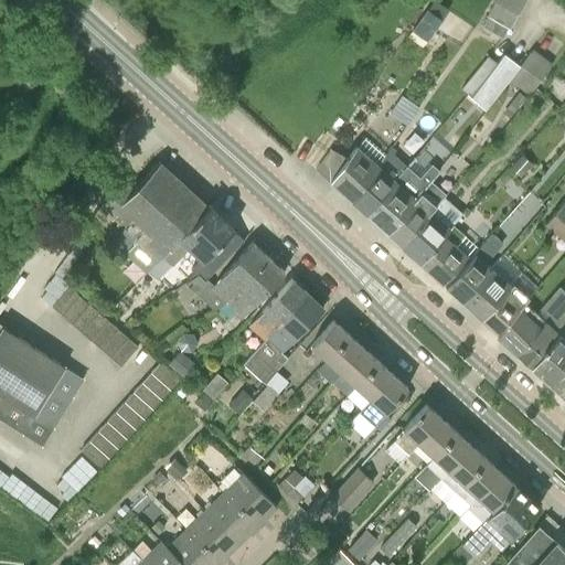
[(518,12),(493,0),(486,16),(488,17),(482,27),(502,38),(508,28),(510,29),(518,12)]
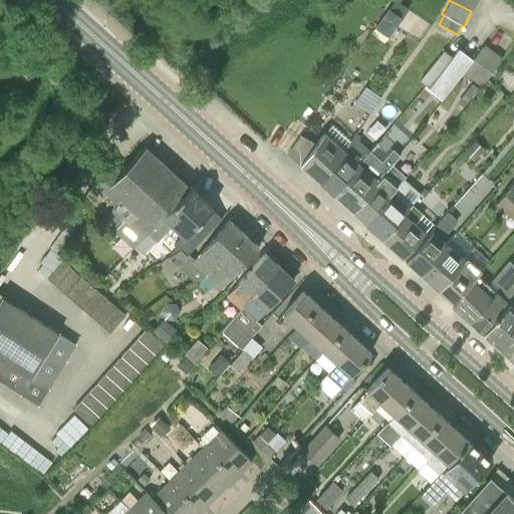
[(449,0),(471,11),(472,12),(479,0),(449,0)]
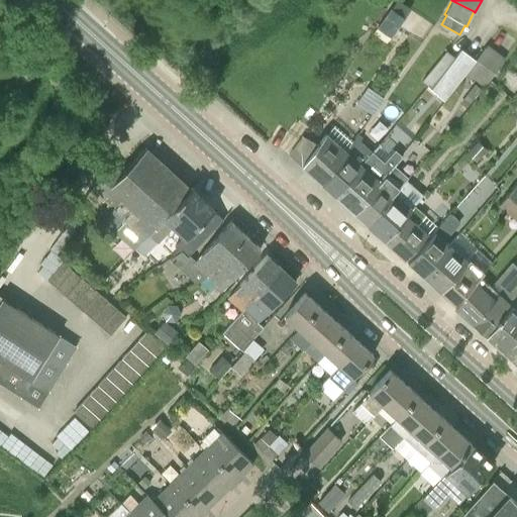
[(391,9),(378,27),(392,37),(404,18),(391,9)]
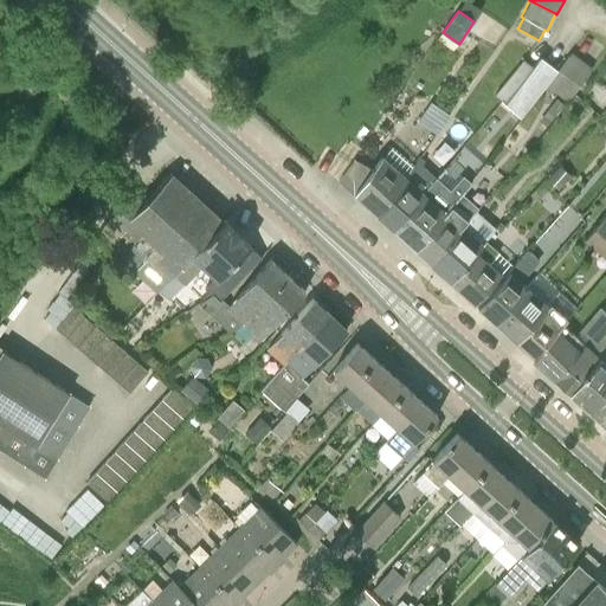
[(572,55),(549,85),(568,100),(590,69),(572,55)]
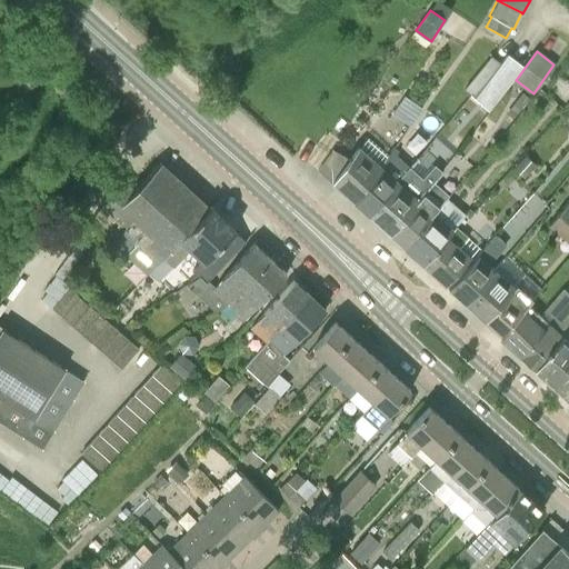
[(476,96),(500,65),(491,58),(467,88),(476,96)]
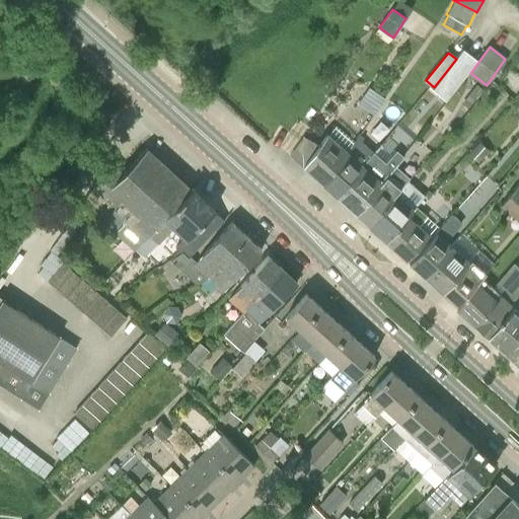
[(456,59),(434,87),(443,93),(465,65),(456,59)]
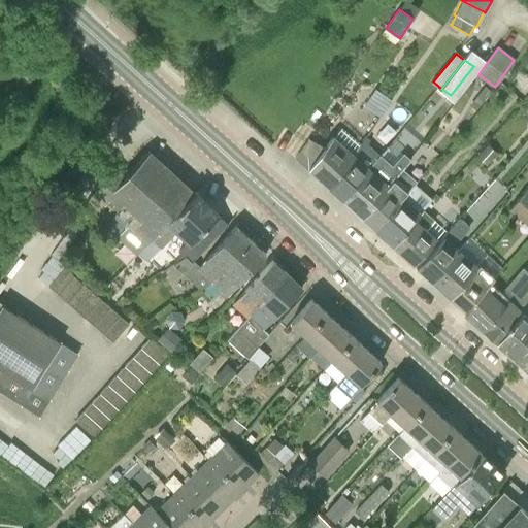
[(485,87),(469,106),(475,111),(491,92),(485,87)]
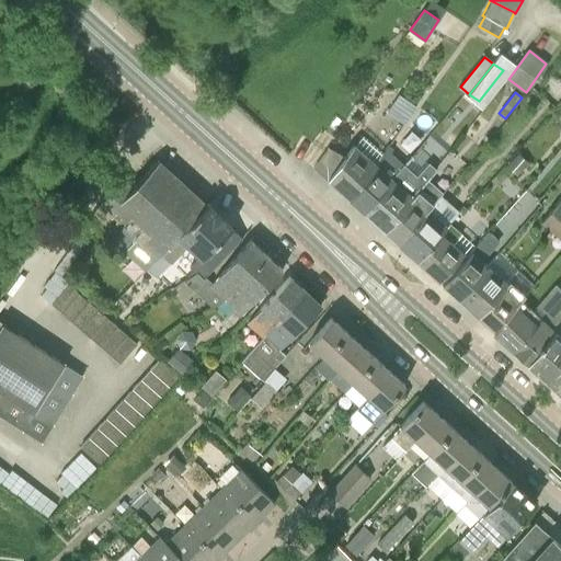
[(405,124),(416,107),(399,95),(388,112),(405,124)]
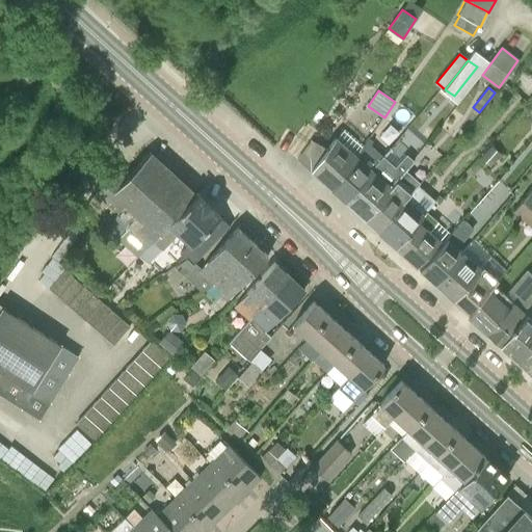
[(392,117),(405,127),(419,107),(405,99),(402,105),(400,104),(392,117)]
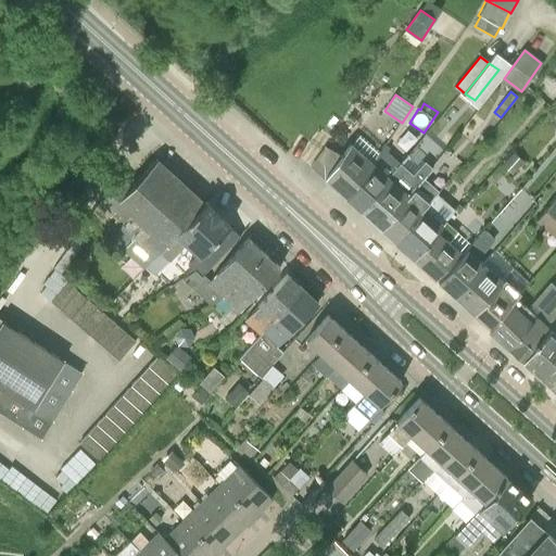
[(346,199),(359,211),(401,163),(392,155),(395,151),(387,143),(373,162),(373,163),(374,163),(346,199)]
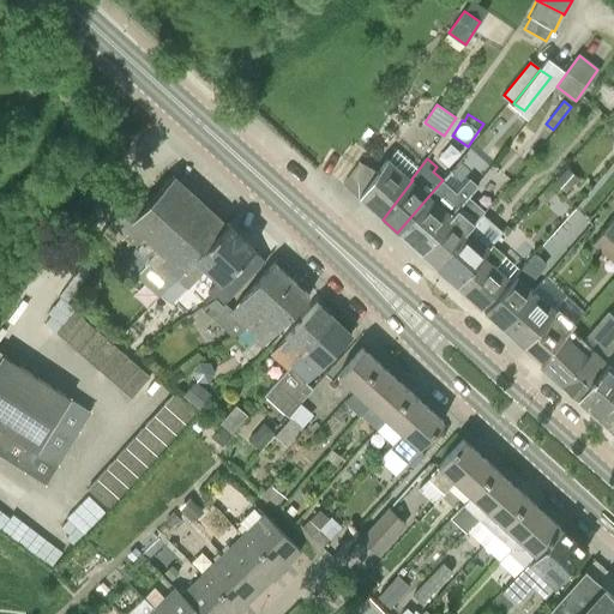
[(411,180),(411,179),(389,160),(377,174),(360,162),(357,166),(343,185),(360,199),(383,220),(413,180),(411,180)]
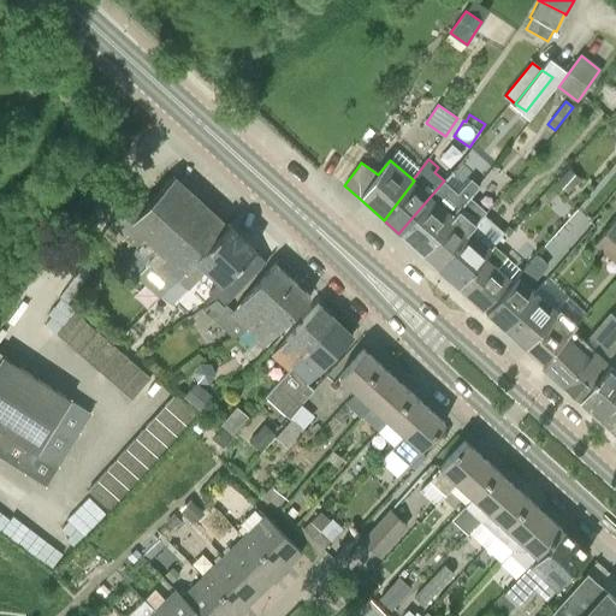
[(398,234),(424,256),(472,194),(471,194),(478,185),(455,166),(444,181),(398,234)]
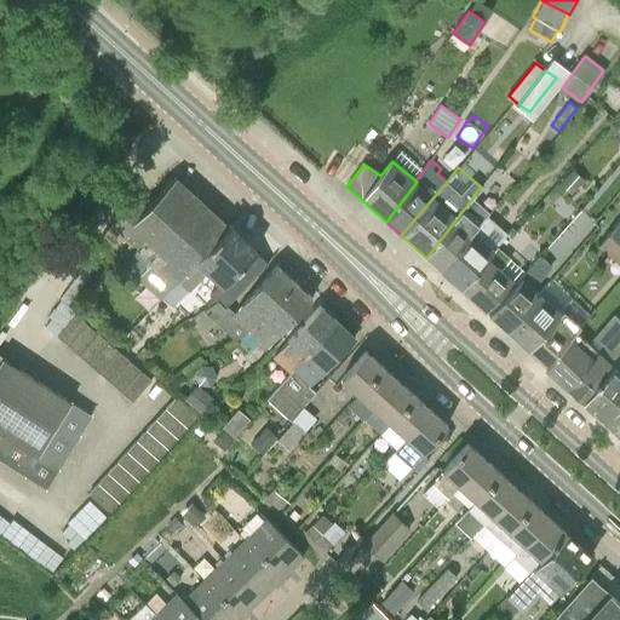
[(584,179),(573,168),(561,183),(572,194),(584,179)]
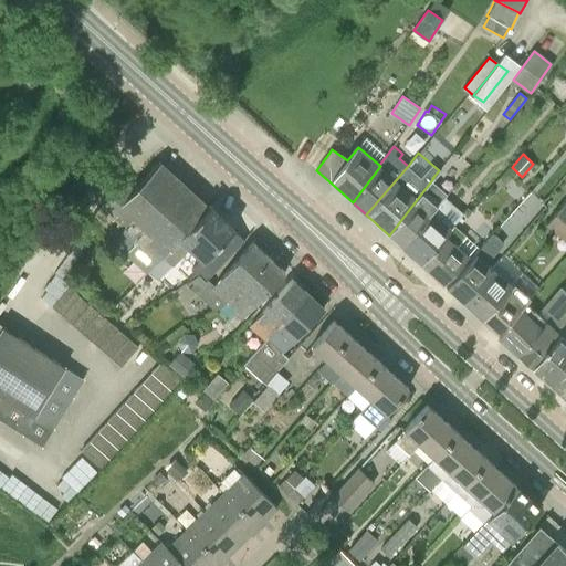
[(159,163),(144,179),(135,190),(124,179),(98,207),(158,261),(163,257),(208,207),(159,163)]
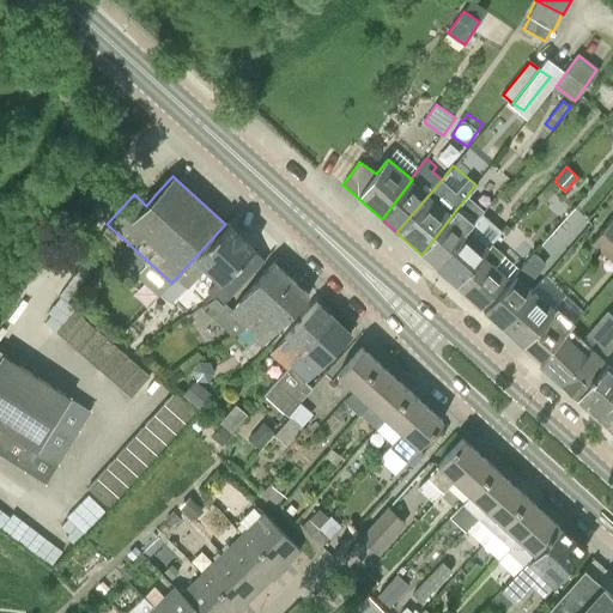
[(480,202),(469,193),(422,255),(436,268),(468,230),(462,224),(480,202)]
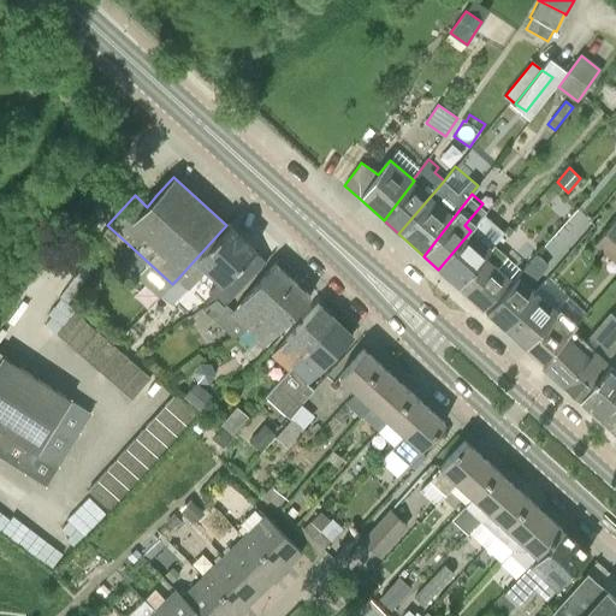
[(471,231),(438,270),(458,288),(495,244),(493,244),(504,232),(485,215),(471,231)]
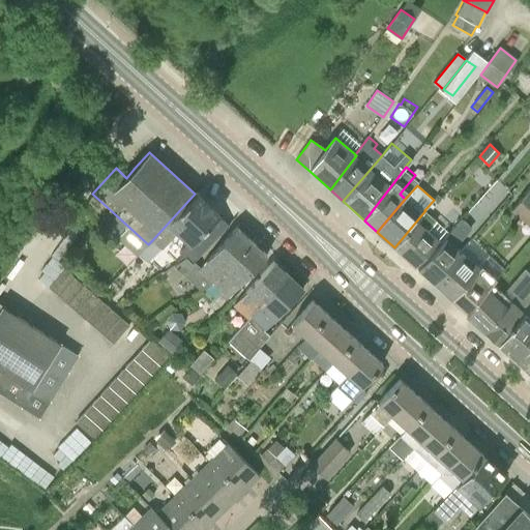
[(529,188),(520,200),(529,208),(529,188)]
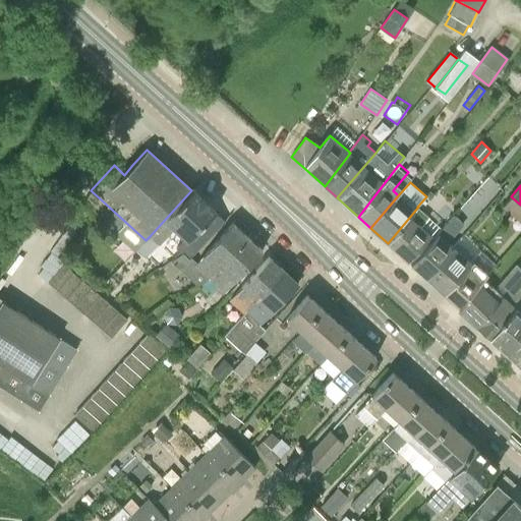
[(207,239),(206,238),(197,229),(216,210),(209,204),(209,203),(201,195),(200,195),(193,189),(191,190),(150,236),(159,245),(174,230),(185,240),(177,247),(183,253),(188,258),(207,239)]
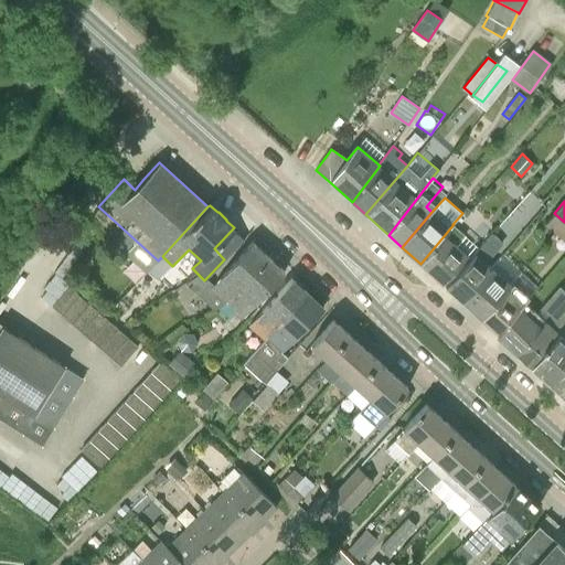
[(564,222),(554,213),(547,222),(564,235),(564,222)]
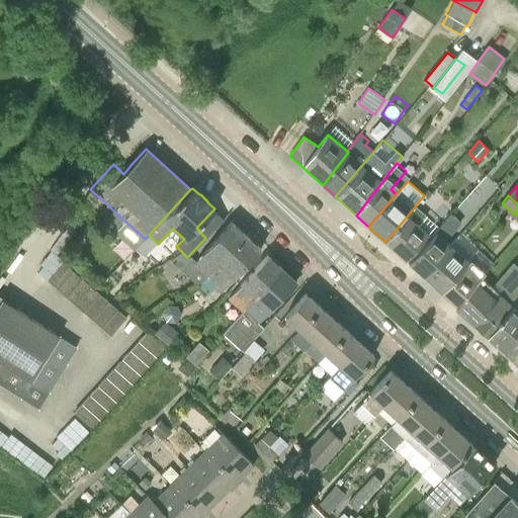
[(439,228),(416,205),(385,242),(406,260),(419,245),(427,235),(430,238),(439,228)]
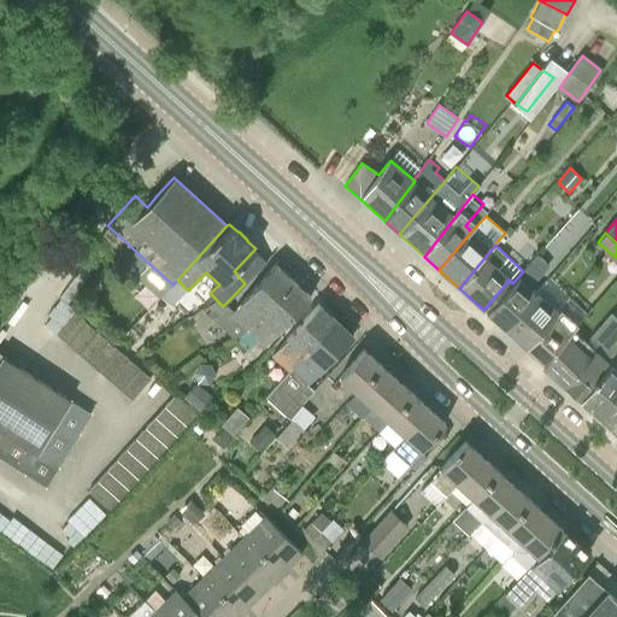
[(486,312),(504,329),(536,293),(532,289),(548,269),(546,266),(548,264),(538,256),(523,271),(512,283),(486,312)]
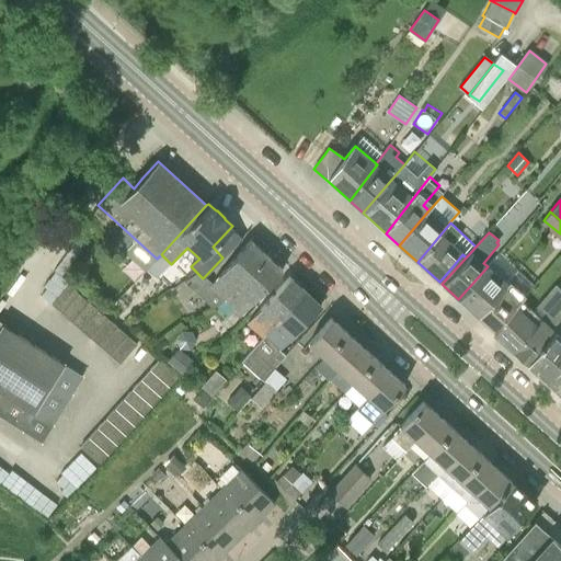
[(250,240),(209,285),(203,278),(197,273),(185,281),(216,308),(225,302),(267,255),(250,240)]
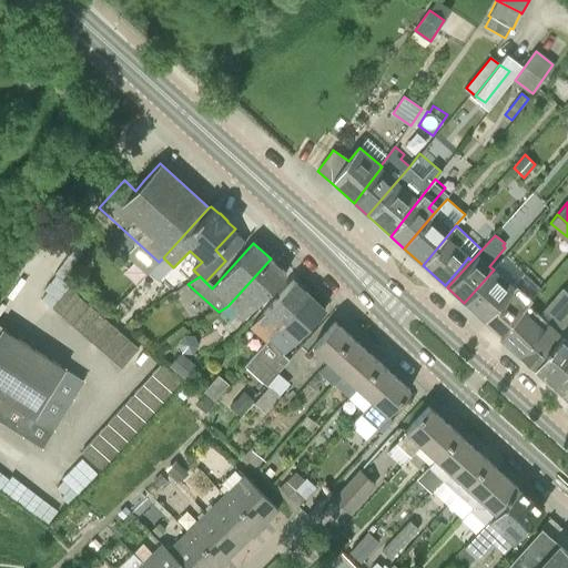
[(243,320),(272,290),(286,274),(271,259),(227,306),(219,312),(230,321),(237,314),(243,320)]
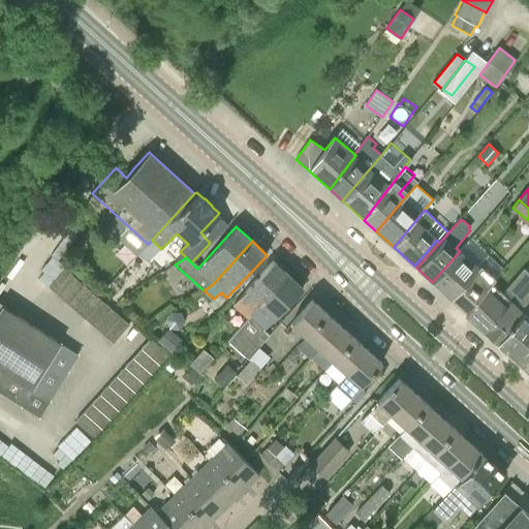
[(432,282),(450,299),(478,268),(460,251),(432,282)]
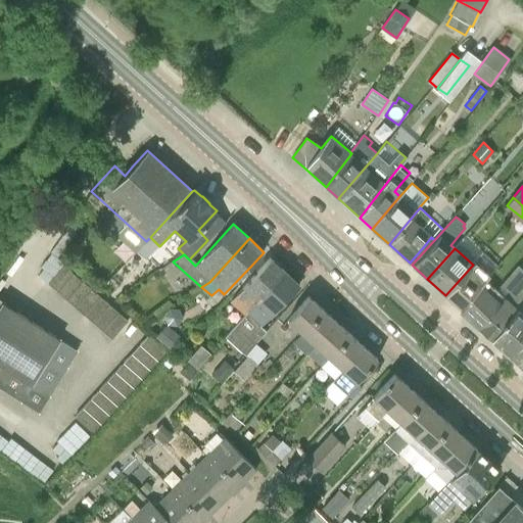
[(233,299),(247,313),(285,271),(270,257),(233,299)]
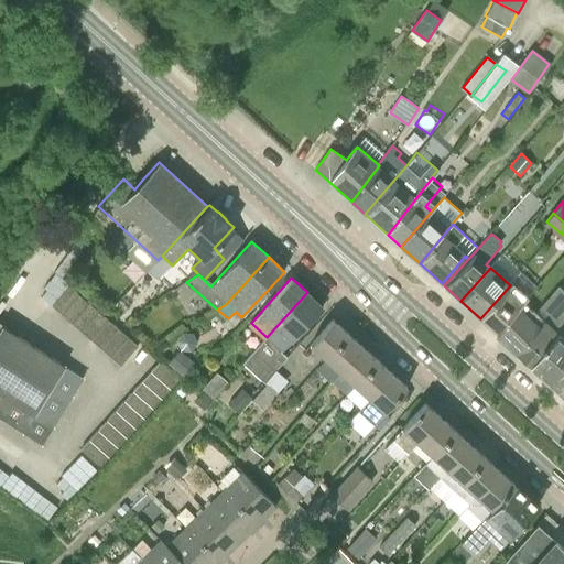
[(480,318),(498,334),(524,303),(529,297),(512,282),(510,285),(480,318)]
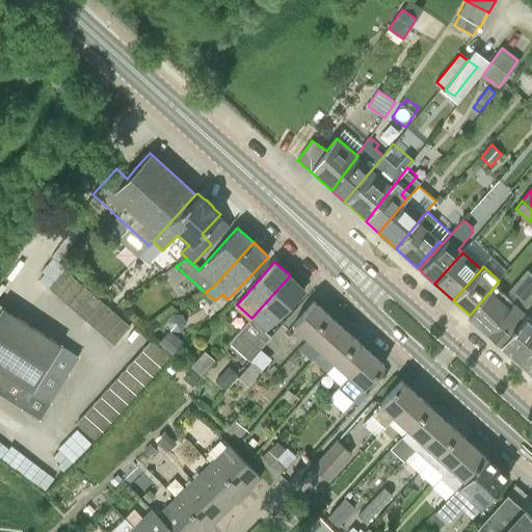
[(75,277),(65,269),(49,288),(58,296),(75,277)]
